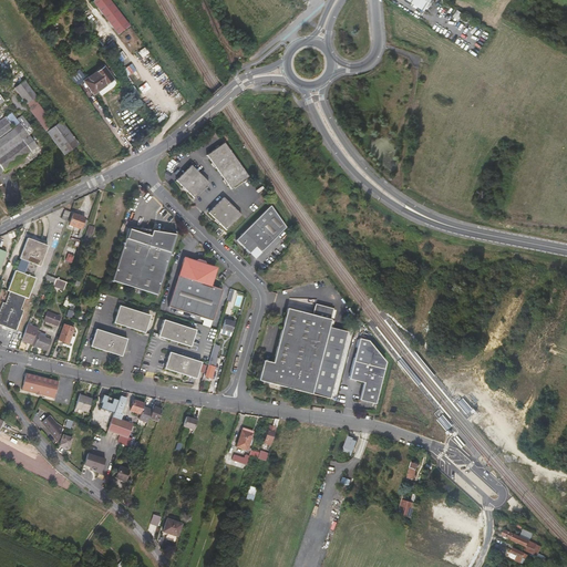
[(115,34),(127,26),(107,0),(90,0),(90,1),(115,34)]
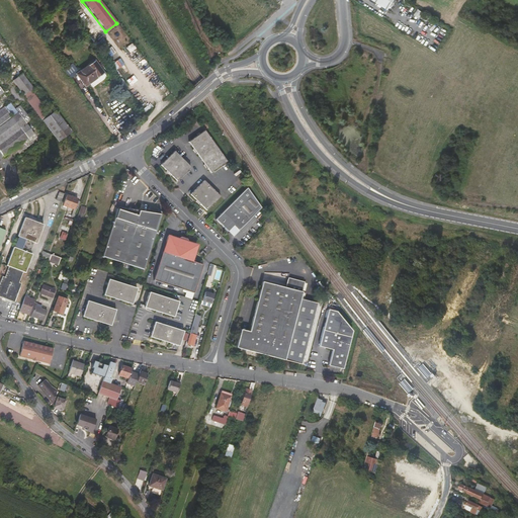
[(371,0),(390,12),(397,0),(371,0)]
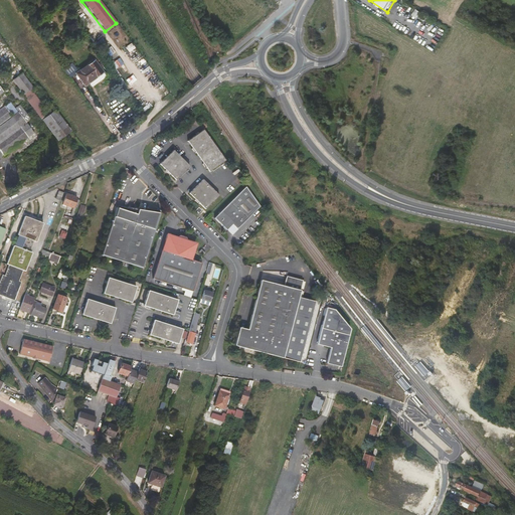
[(124,44),(133,56),(139,51),(130,40),(124,44)]
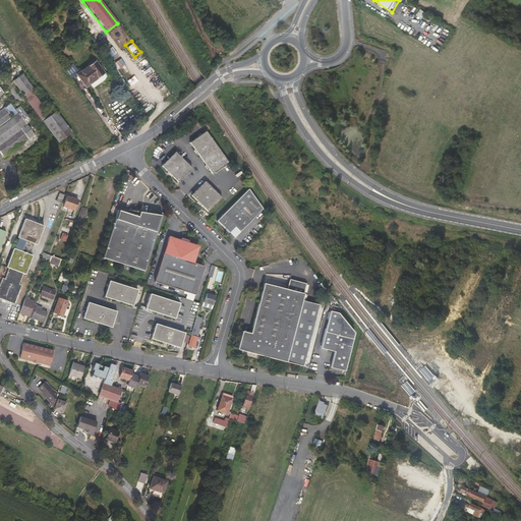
[(97,76),(98,78),(105,73),(96,61),(77,75),(85,85),(97,76)]
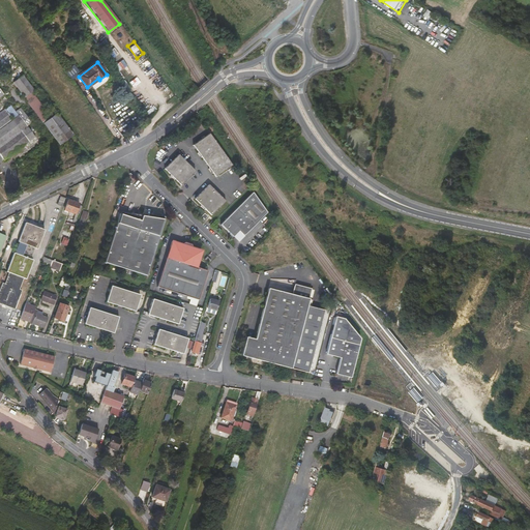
[(23,75),(13,82),(22,92),(23,94),(45,124),(52,118),(32,91),(34,89),(23,75)]
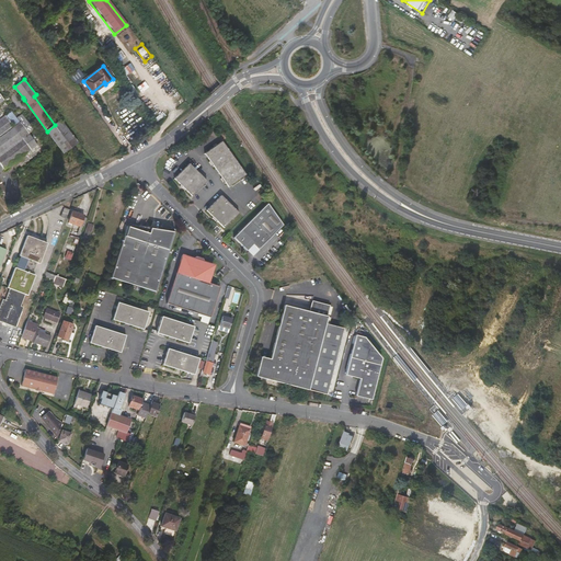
[(93,93),(105,84),(104,82),(92,92),(93,93)]
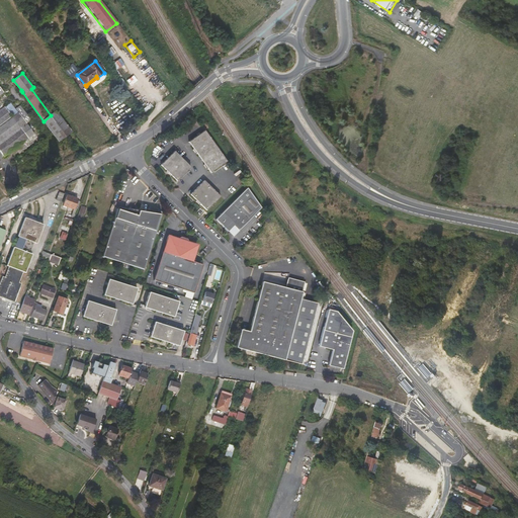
[(19,113),(16,109),(11,102),(6,106),(14,117),(19,113)]
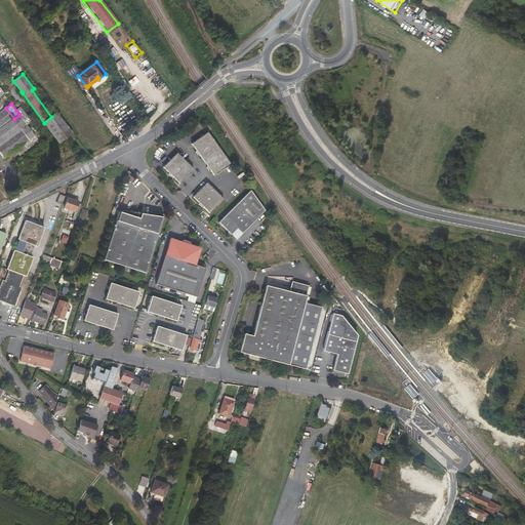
[(21,107),(17,110),(29,124),(32,121),(21,107)]
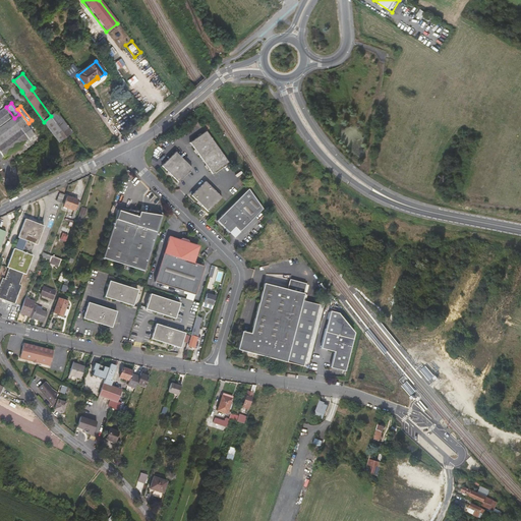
[(29,123),(17,109),(16,110),(19,114),(14,118),(6,107),(0,111),(0,152),(4,158),(35,135),(27,124),(29,123)]
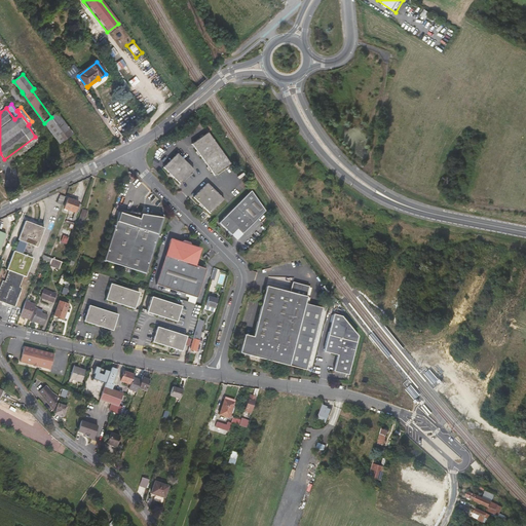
[(58,113),(51,117),(44,123),(60,143),(73,134),(58,113)]
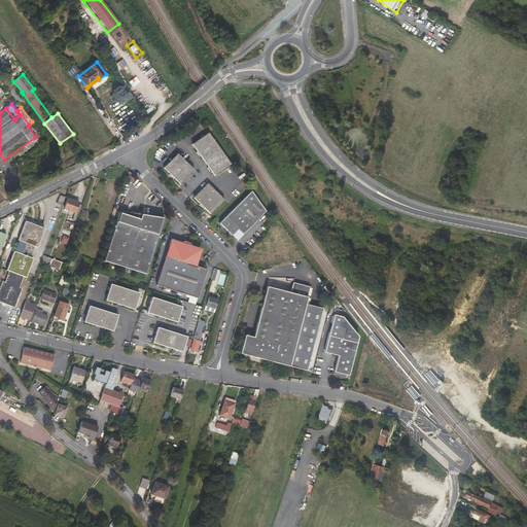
[(231,164),(207,134),(191,145),(214,176),(231,164)]
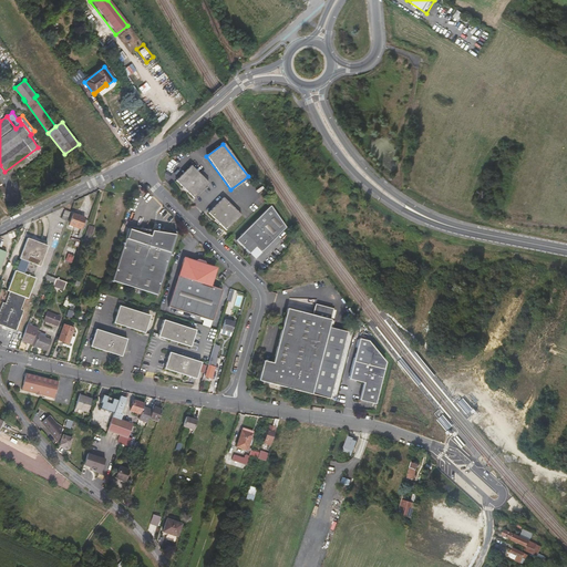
[(58,171),(62,176),(70,172),(68,166),(58,171)]
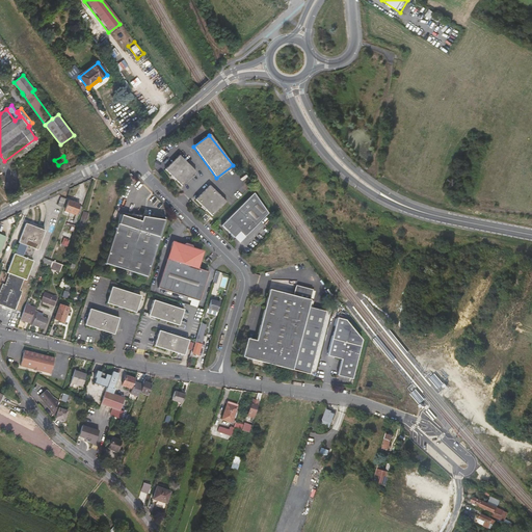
[(24,163),(28,169),(31,174),(40,166),(32,157),(24,163)]
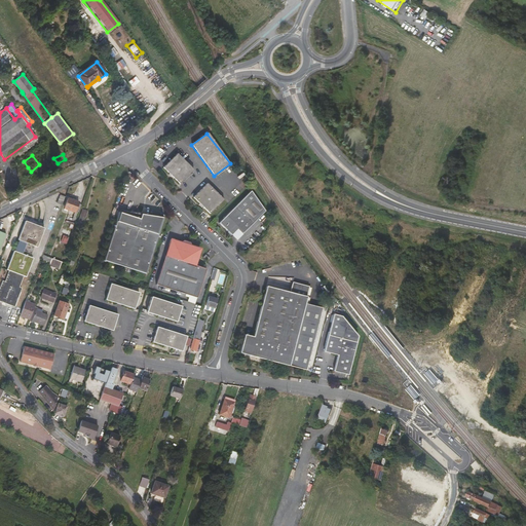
[(162,170),(180,185),(193,171),(177,155),(162,170)]
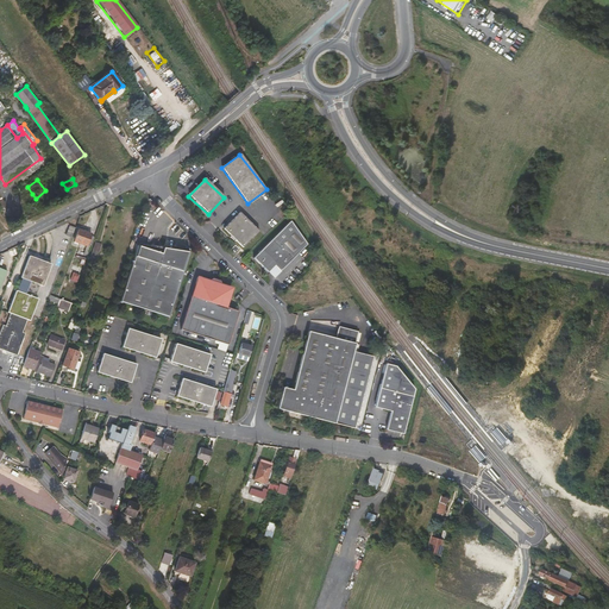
[(259,232),(240,213),(225,230),(244,248),(259,232)]
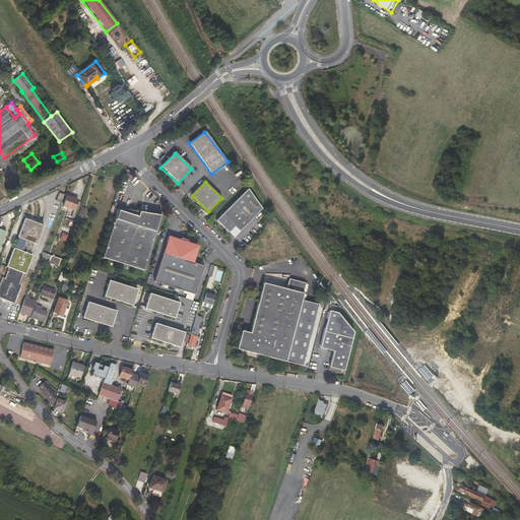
[(217,221),(230,234),(236,228),(240,232),(262,208),(248,189),(217,221)]
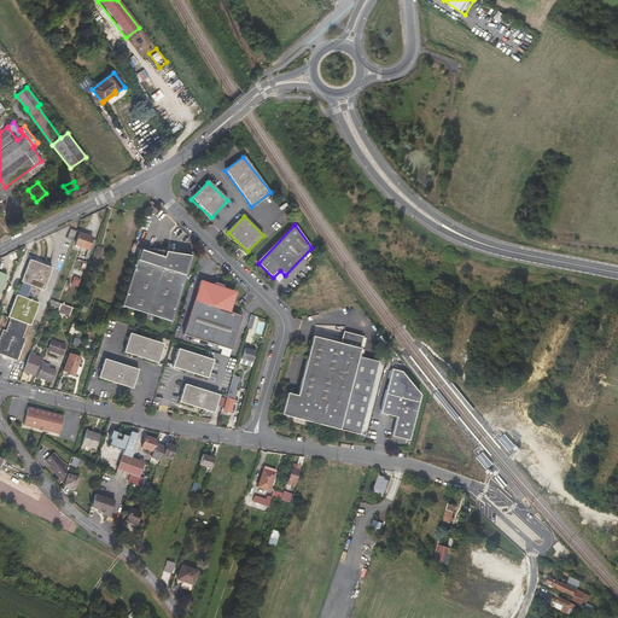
[(88,262),(94,243),(92,242),(92,239),(80,234),(76,248),(88,251),(85,261),(88,262)]
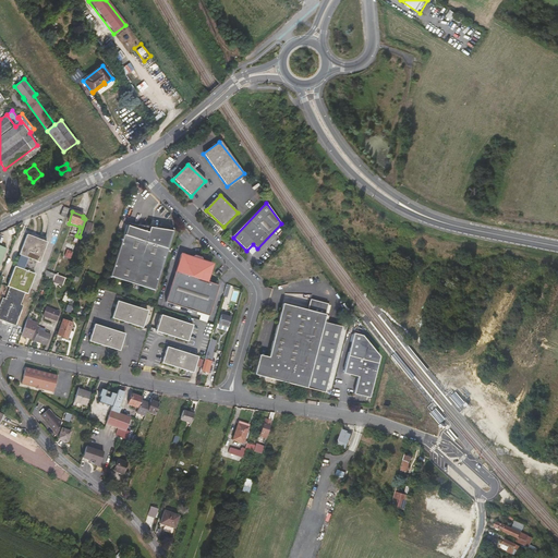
[(153,235),(154,230),(126,226),(126,228),(153,235)]
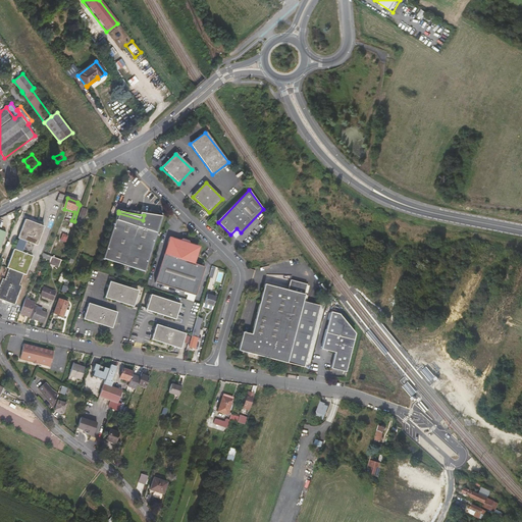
[(163,217),(144,215),(143,220),(118,213),(103,261),(145,273),(163,217)]
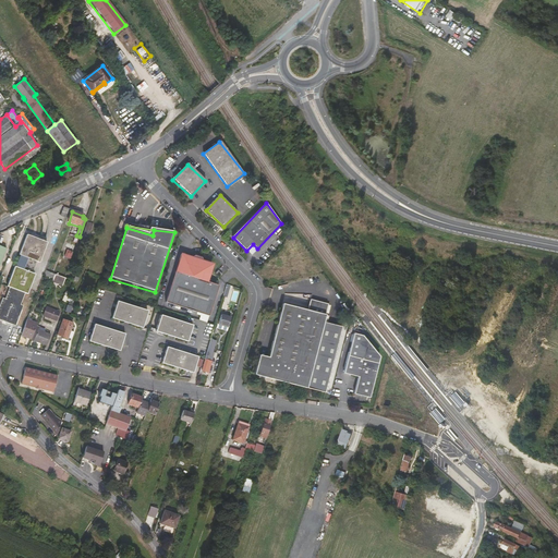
[(29,231),(28,233),(46,240),(47,238),(29,231)]
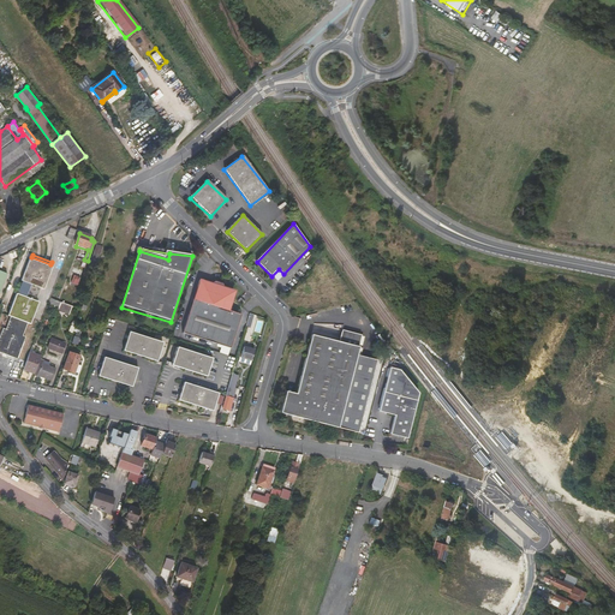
[(16,296),(7,317),(29,326),(31,327),(40,305),(37,304),(41,292),(43,292),(52,269),(29,261),(21,284),(23,285),(18,297),(16,296)]
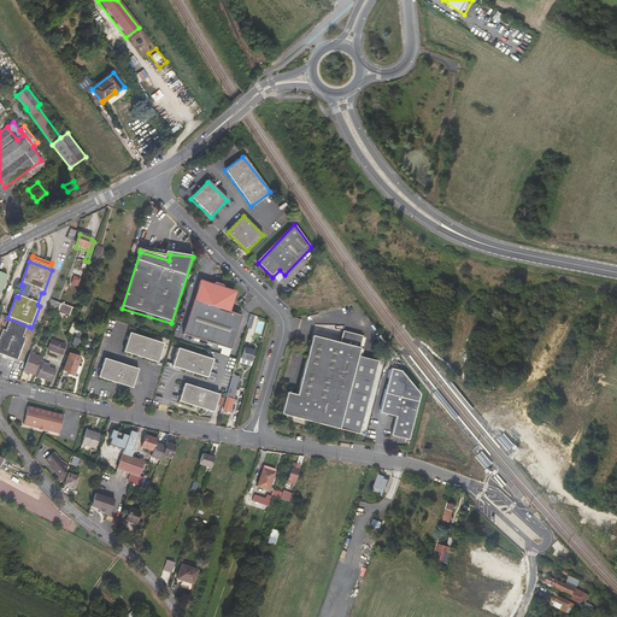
[(280,270),(272,277),(277,282),(285,275),(280,270)]
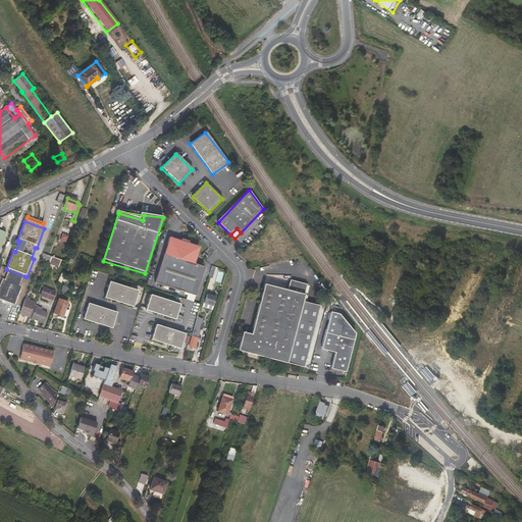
[(195,264),(199,249),(188,246),(181,244),(170,240),(165,256),(164,256),(156,283),(197,297),(205,267),(195,264)]
